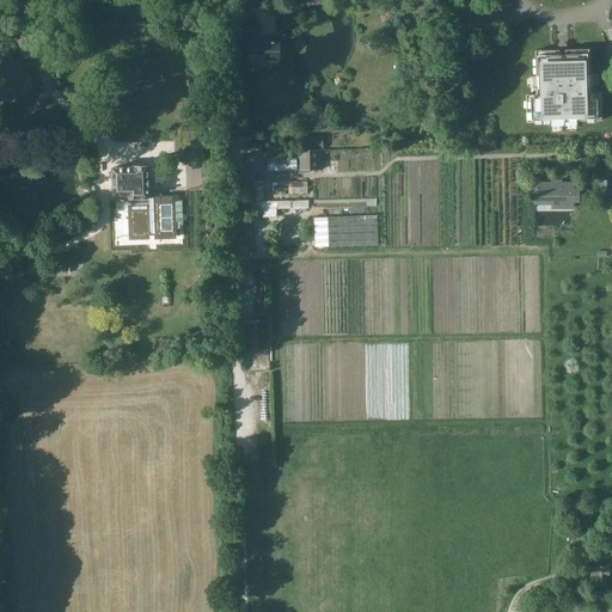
[(277,56),(279,40),(249,38),(249,60),(249,65),(258,66),(258,61),(267,61),(267,56),(277,56)]
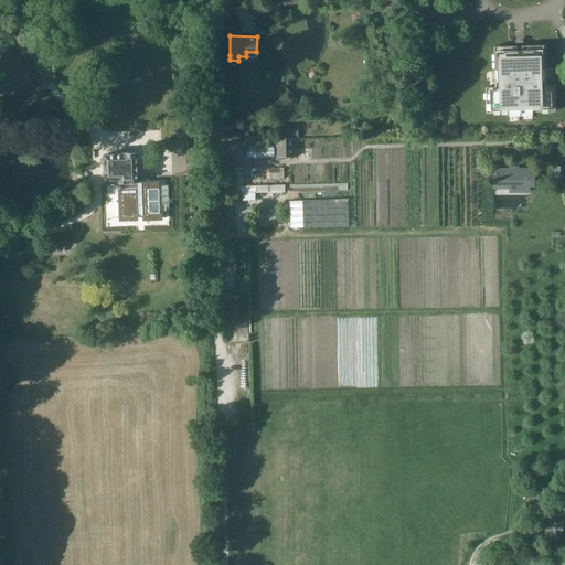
[(542,80),(542,68),(544,68),(543,45),(493,46),(493,70),(496,70),(496,81),(492,81),(493,82),(494,82),(494,86),(484,87),(486,113),(554,110),(554,85),(544,85),(544,81),(545,81),(545,80),(542,80)]
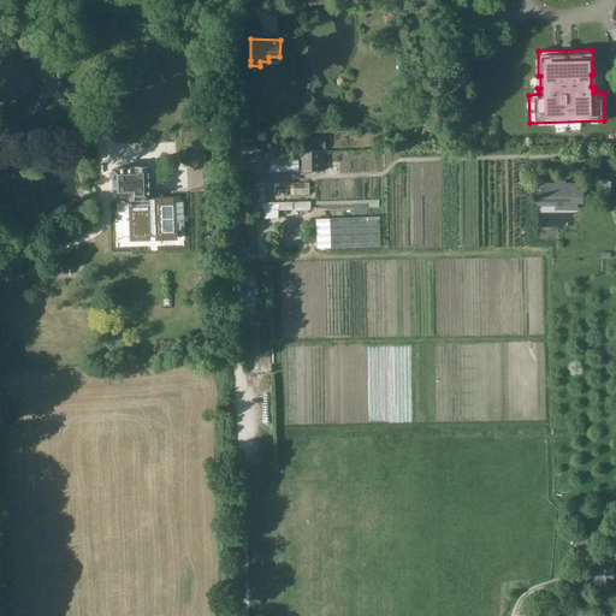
[(0,95),(13,99),(18,70),(0,66),(0,95)]
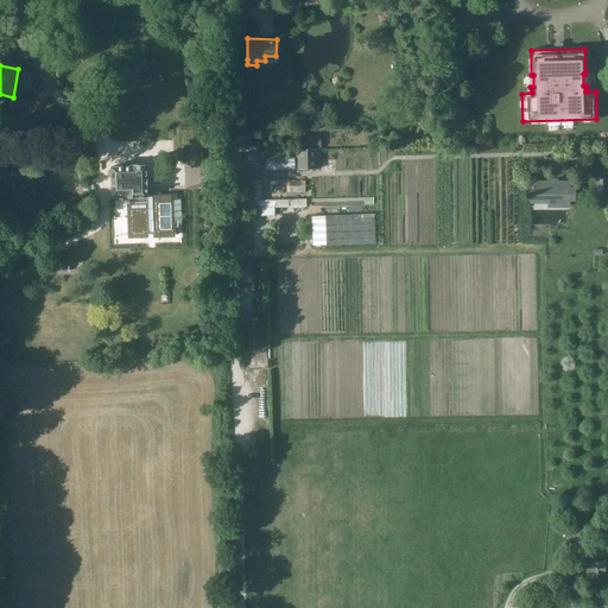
[(253,124),(260,119),(254,111),(247,115),(253,124)]
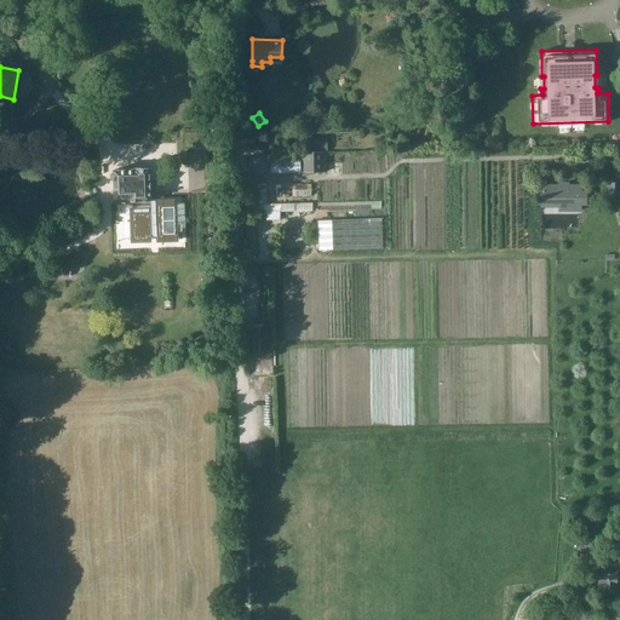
[(310,151),(326,150),(326,138),(310,138),(310,151)]
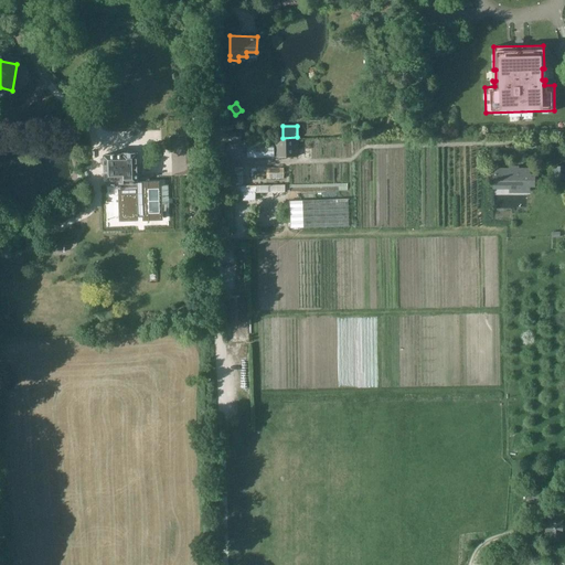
[(240,129),(226,129),(226,137),(226,141),(240,141),(240,137),(240,129)]
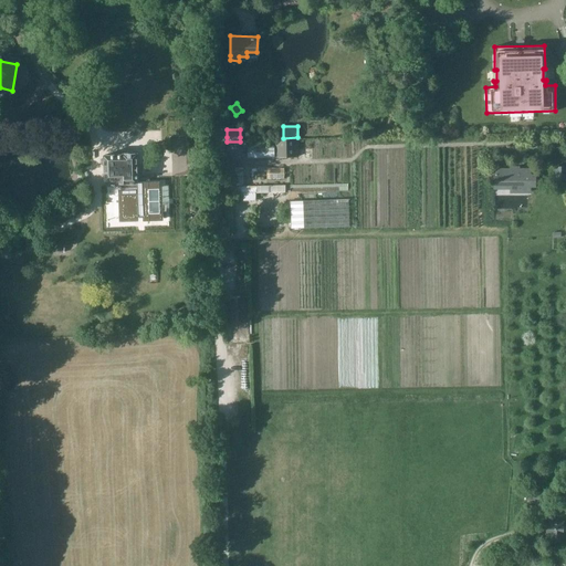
[(248,157),(270,157),(299,157),(297,139),(269,139),(269,144),(248,145),(248,157)]
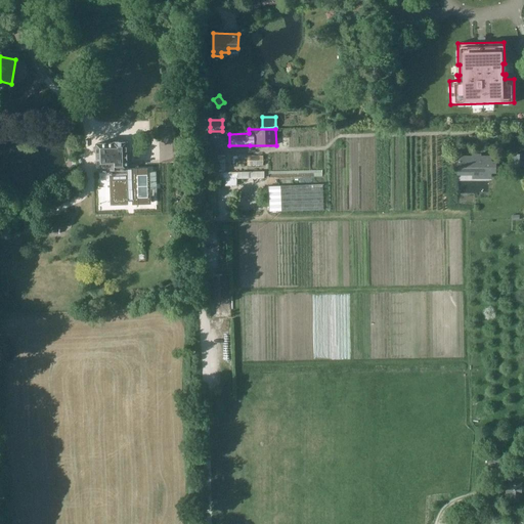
[(98,144),(95,146),(95,151),(98,155),(98,168),(99,174),(112,173),(112,175),(112,189),(113,202),(129,202),(132,202),(149,201),(148,174),(148,168),(128,168),(128,141),(127,141),(126,141),(126,139),(116,140),(114,140),(114,141),(98,142),(98,144)]
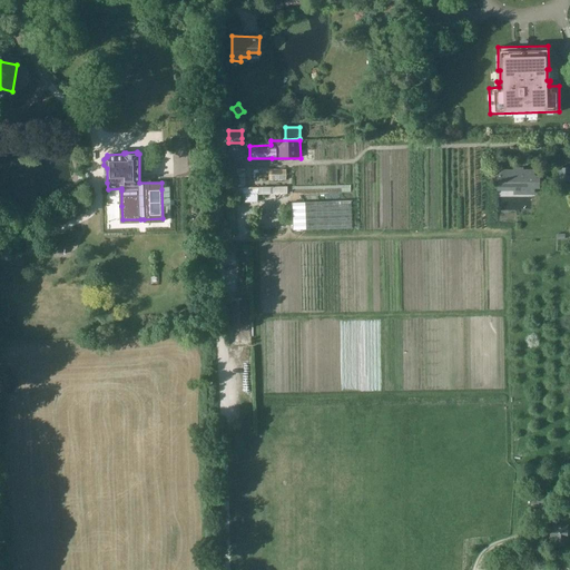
[(569,166),(559,166),(558,179),(569,179),(569,166)]
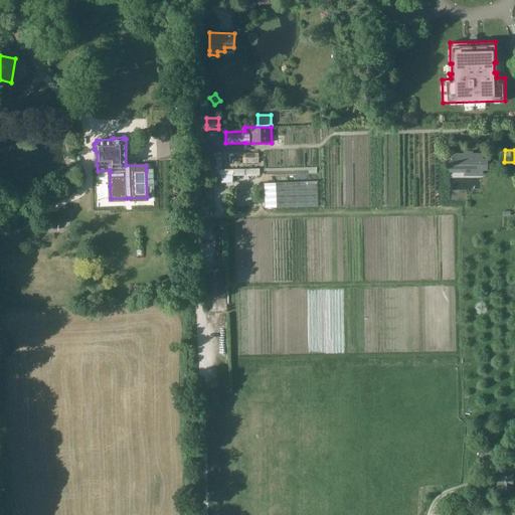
[(243,163),(259,163),(259,151),(243,151),(243,163)]
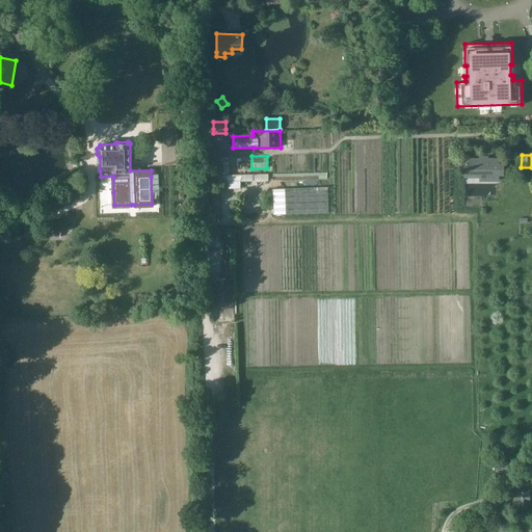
[(480,157),(464,157),(464,171),(480,171),(480,178),(480,181),(500,181),(500,176),(505,176),(505,162),(500,162),(500,157),(488,157),(488,156),(479,156),(480,157)]
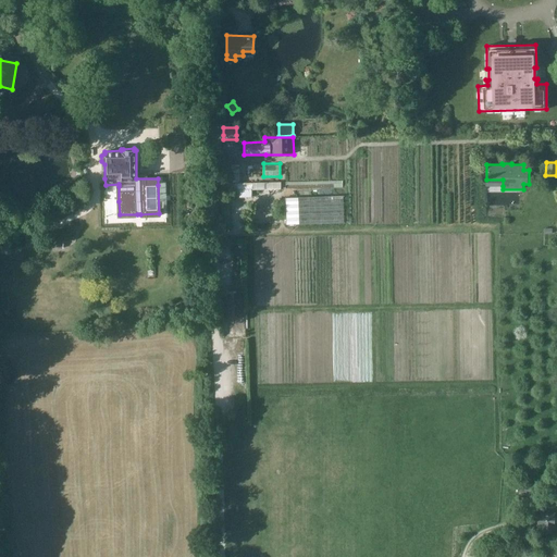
[(223,182),(239,182),(239,164),(222,164),(223,182)]
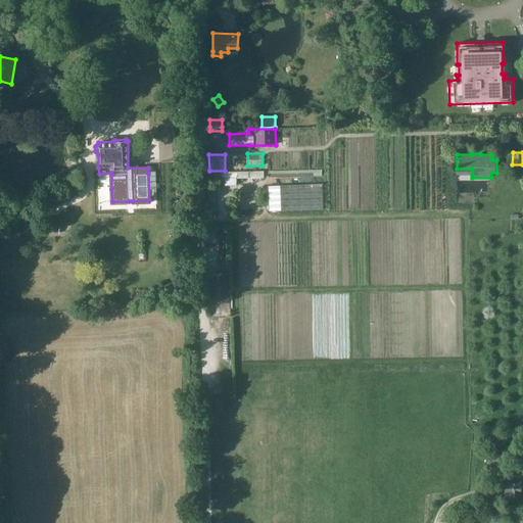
[(231,186),(230,178),(264,177),(264,171),(209,172),(209,179),(220,178),(220,186),(231,186)]
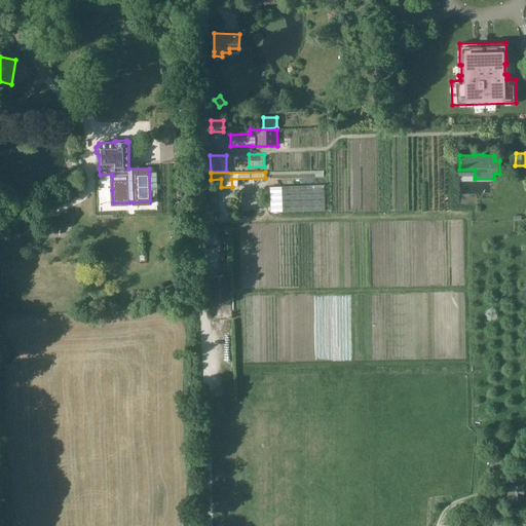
[(270,213),(326,211),(325,185),(270,187),(270,213)]
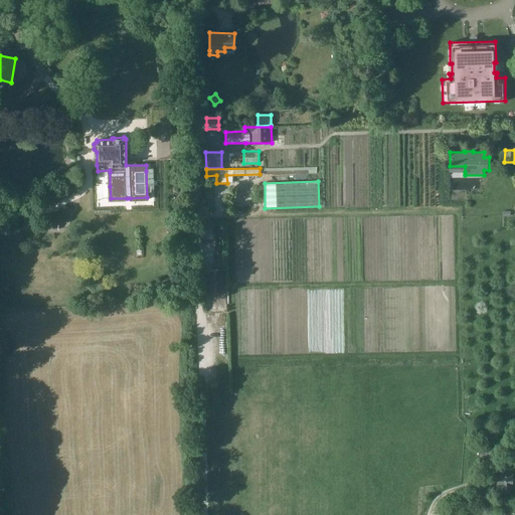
[(0,227),(14,229),(14,219),(0,218),(0,227)]
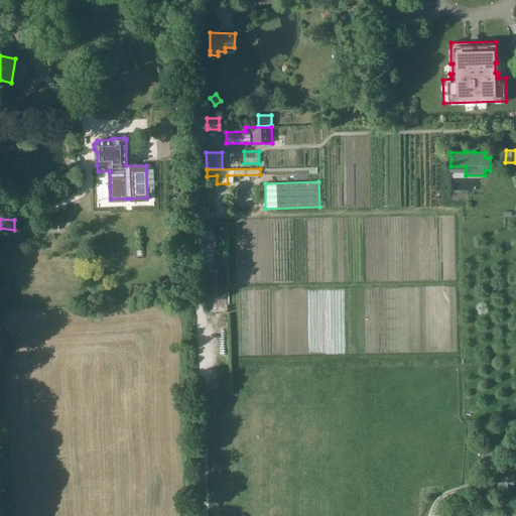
[(515,493),(515,475),(498,476),(498,487),(503,487),(503,494),(515,493)]
